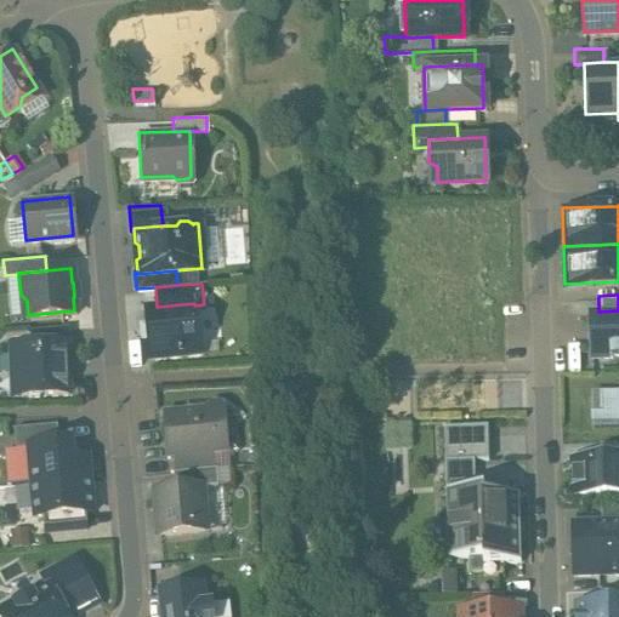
[(157,307),(145,308),(148,356),(198,352),(194,306),(194,303),(157,307)]
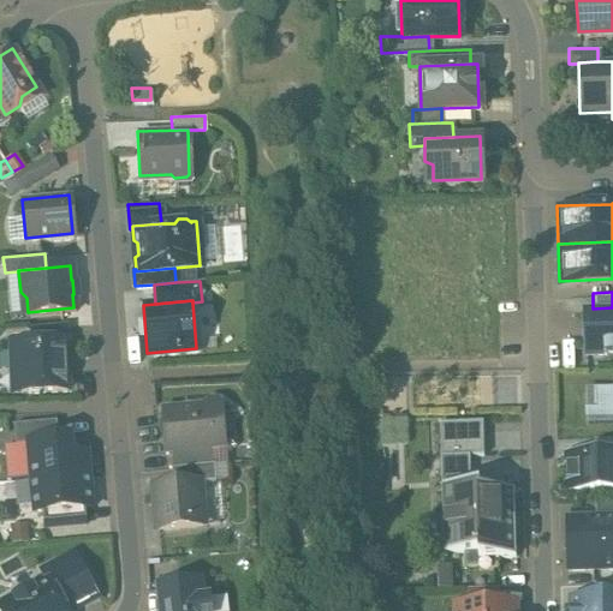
[(612,307),(593,309),(583,309),(584,352),(612,351),(612,307)]
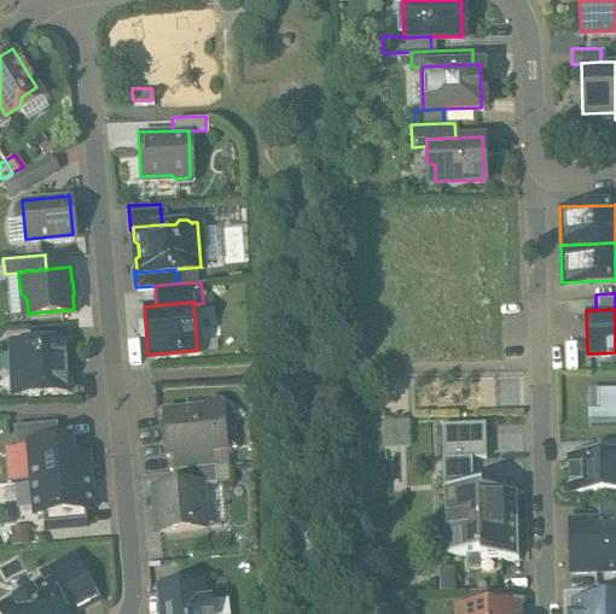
[(67,325),(23,328),(24,343),(64,341),(65,343),(67,343),(67,325)]
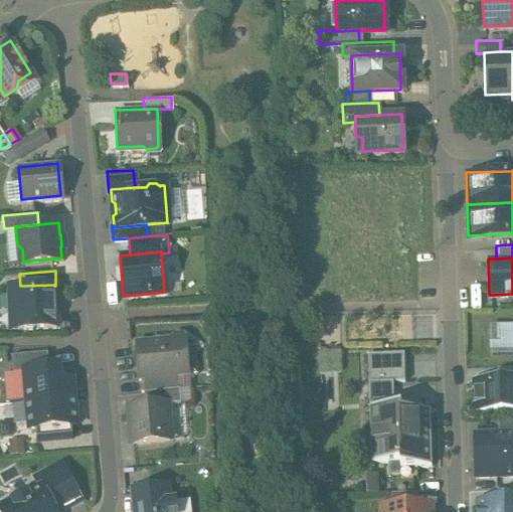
[(20,286),(13,287),(8,293),(8,309),(14,314),(15,326),(21,326),(25,329),(31,329),(34,325),(55,325),(54,286),(53,285),(20,286)]
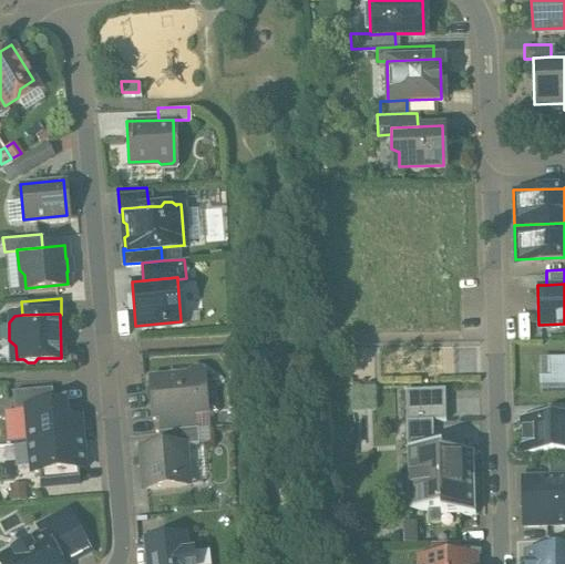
[(564,355),(538,356),(540,388),(564,387),(564,355)]
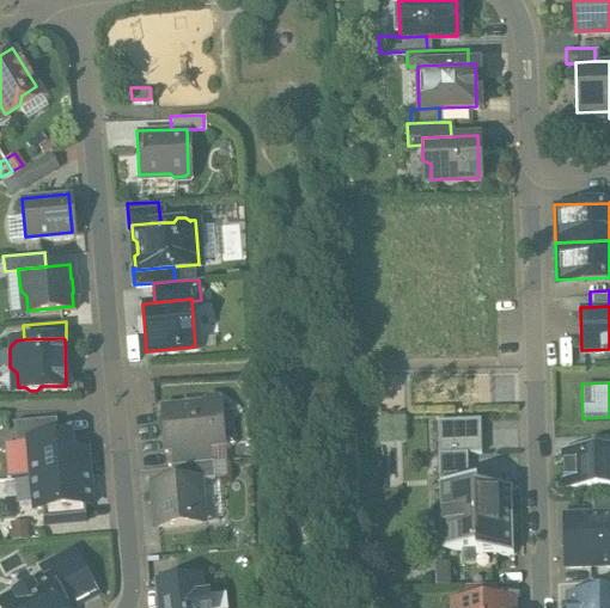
[(202,403),(159,406),(163,449),(170,449),(206,446),(218,444),(215,413),(220,409),(219,401),(213,397),(206,398),(202,403)]
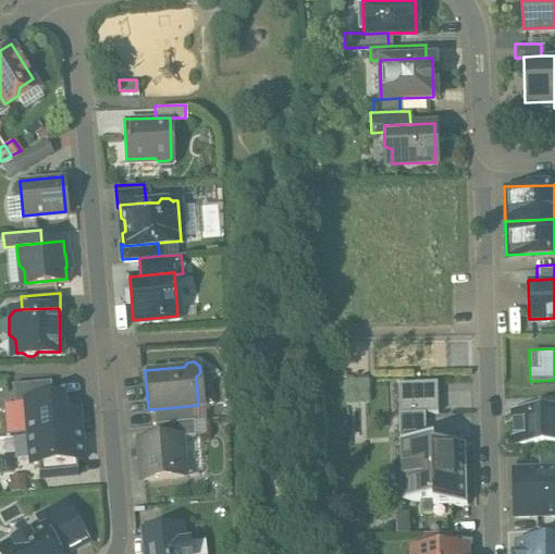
[(51,397),(49,380),(11,383),(12,402),(23,401),(23,399),(51,397)]
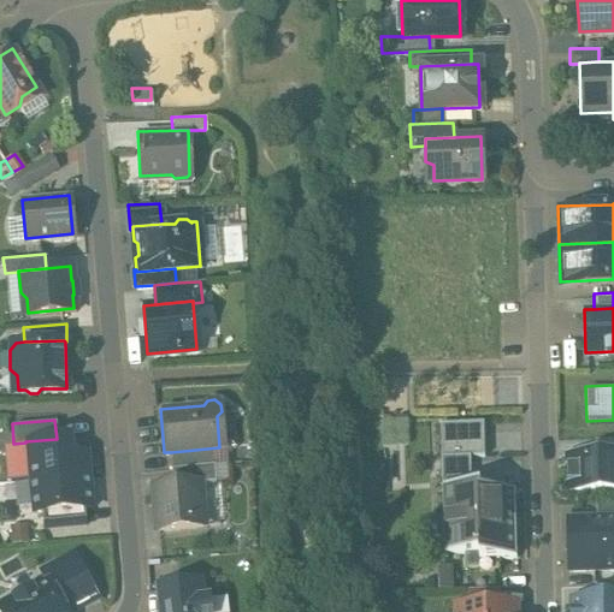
[(438,422),(440,456),(468,455),(482,455),(480,421),(438,422)]
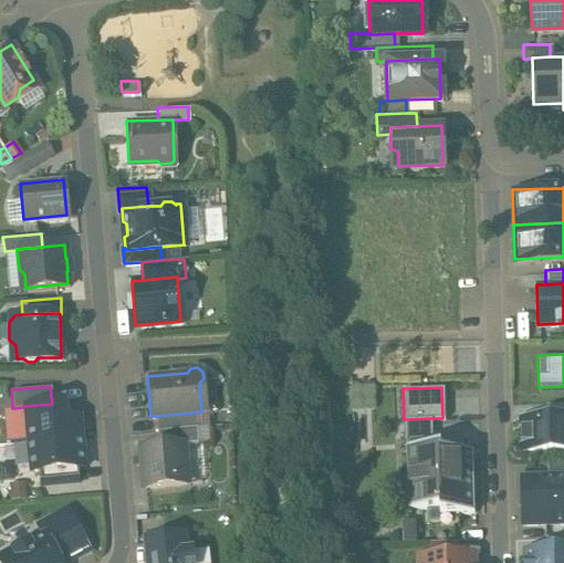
[(52,404),(23,406),(23,407),(27,441),(81,437),(80,417),(64,418),(63,403),(52,404)]
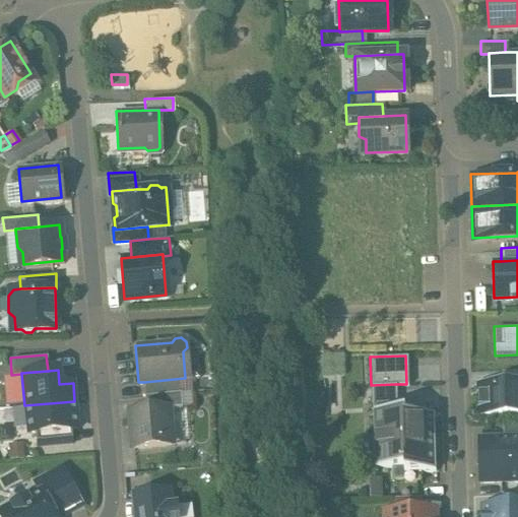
[(517,370),(501,371),(493,383),(517,382),(517,370)]
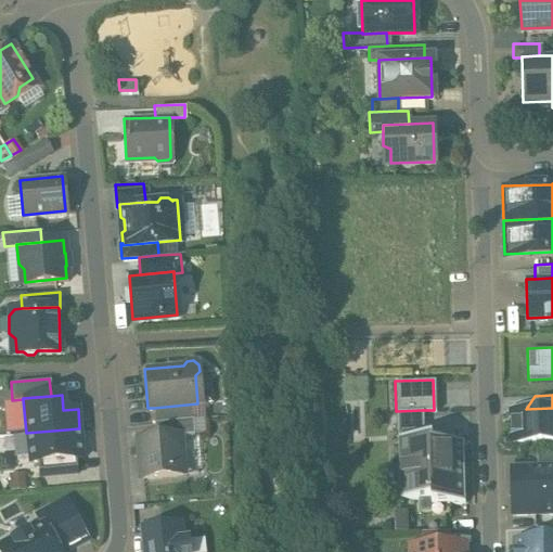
[(187,405),(154,408),(155,422),(188,419),(187,405)]
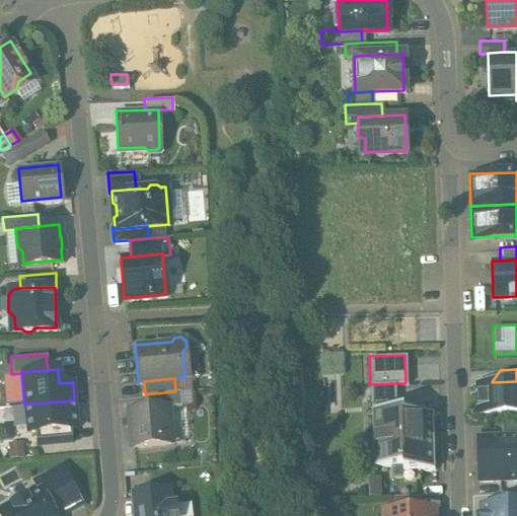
[(516,381),(492,382),(475,383),(475,412),(516,411),(516,381)]
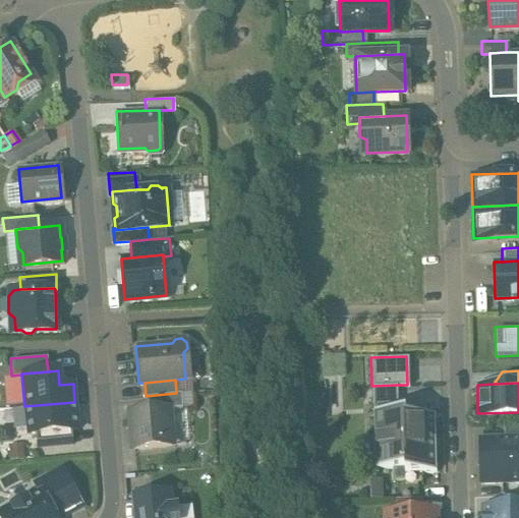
[(396,385),(371,386),(372,410),(397,409),(396,385)]
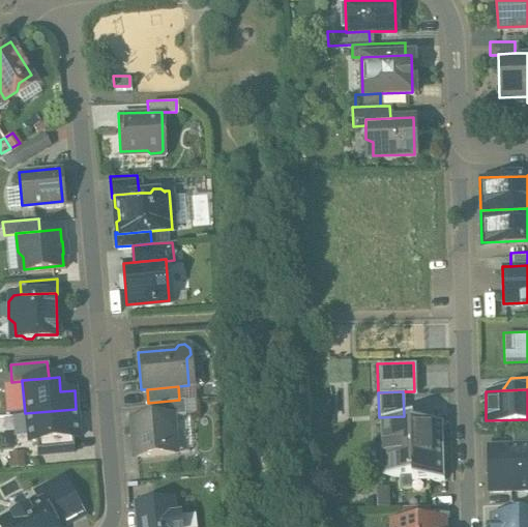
[(148,403),(147,403),(148,417),(170,415),(170,416),(184,414),(183,400),(148,403)]
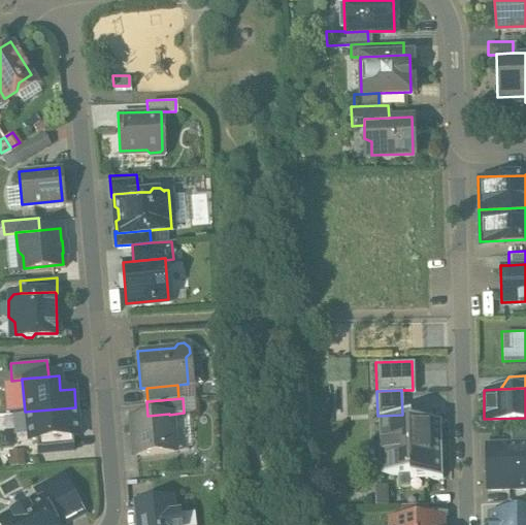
[(75,407),(25,412),(27,438),(35,437),(71,434),(78,433),(75,407)]
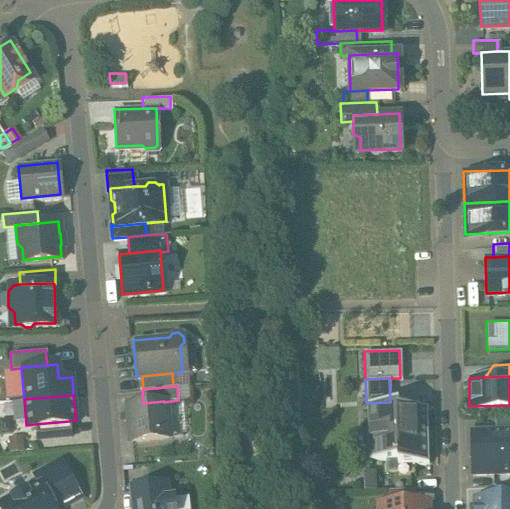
[(143,403),(127,404),(130,440),(167,436),(164,402),(164,401),(143,403)]
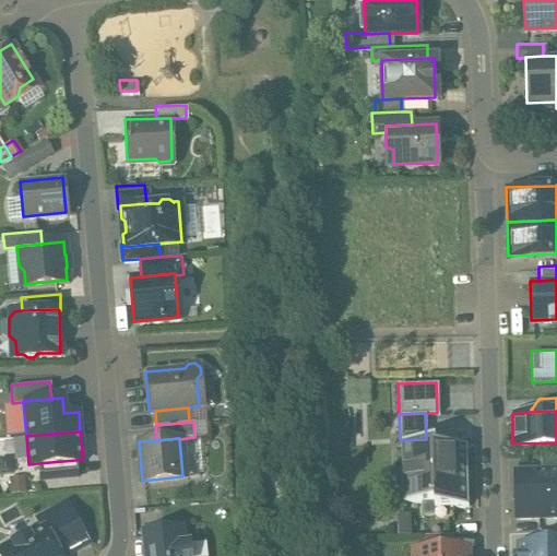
[(426,439),(400,440),(401,501),(433,500),(433,506),(466,505),(465,445),(434,445),(434,439),(426,439)]
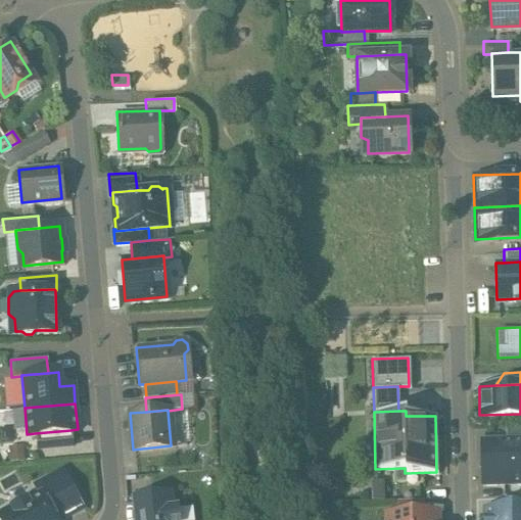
[(520,426),(504,427),(505,439),(520,438),(520,426)]
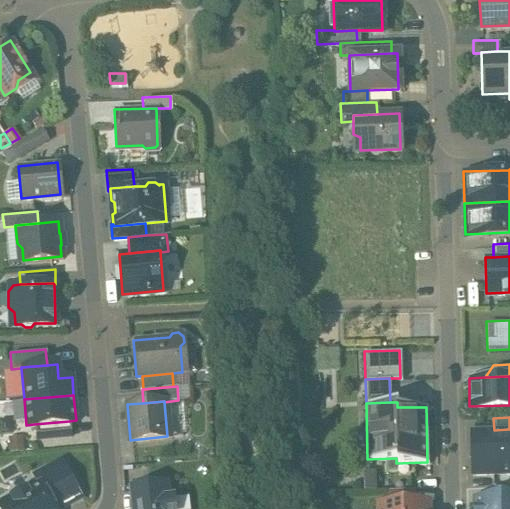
[(69,421),(34,424),(35,438),(70,434),(69,421)]
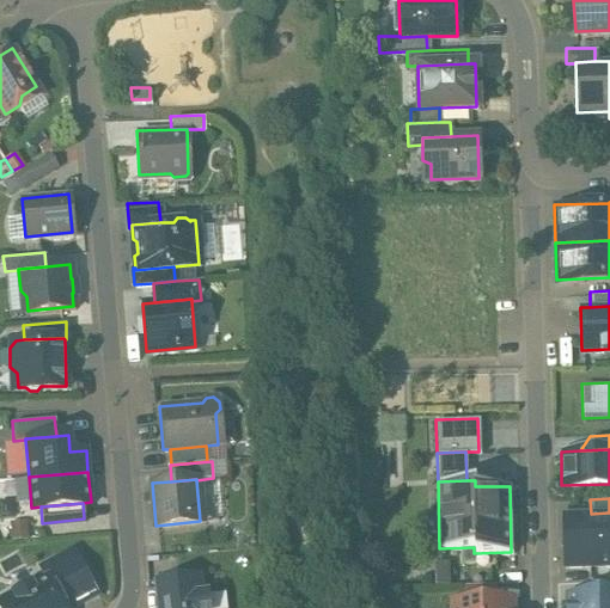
[(609,513),(591,514),(562,515),(563,565),(609,563),(609,513)]
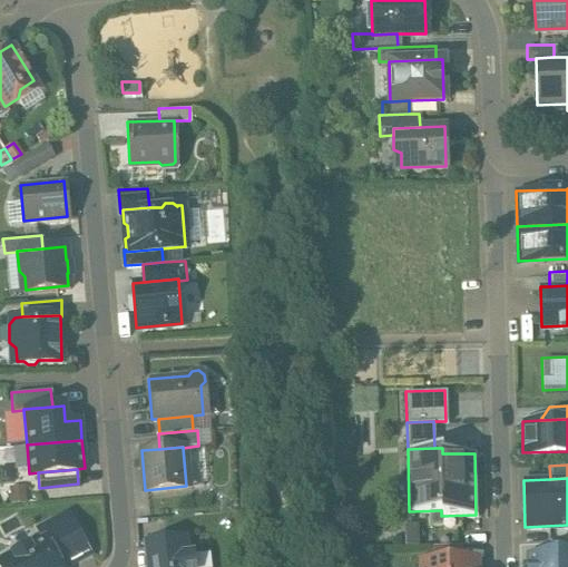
[(67,514),(38,529),(41,536),(43,536),(60,566),(88,553),(67,514)]
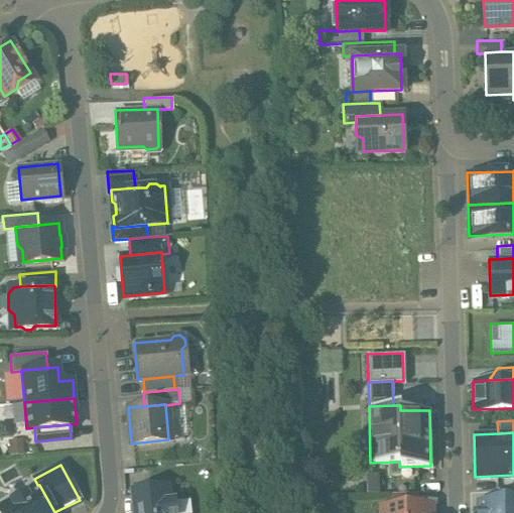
[(377,475),(365,475),(365,489),(376,489),(376,493),(377,493),(377,475)]
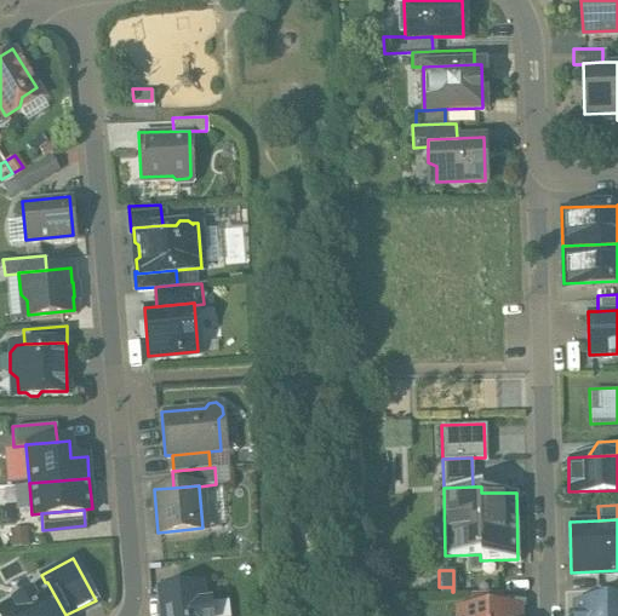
[(45,582),(0,608),(0,615),(66,615),(47,582),(45,582)]
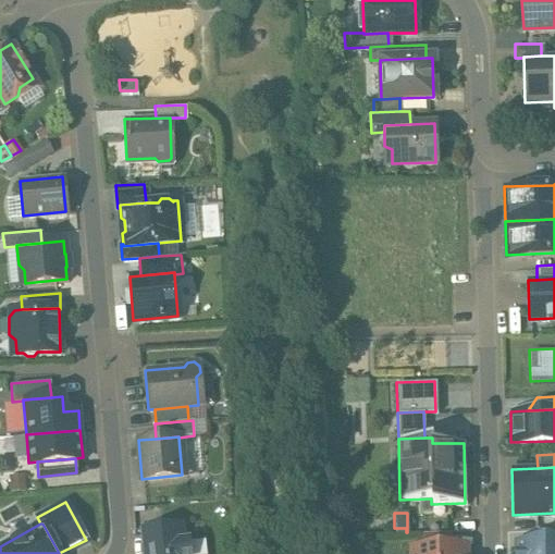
[(179,526),(142,530),(144,553),(188,553),(187,541),(181,542),(179,526)]
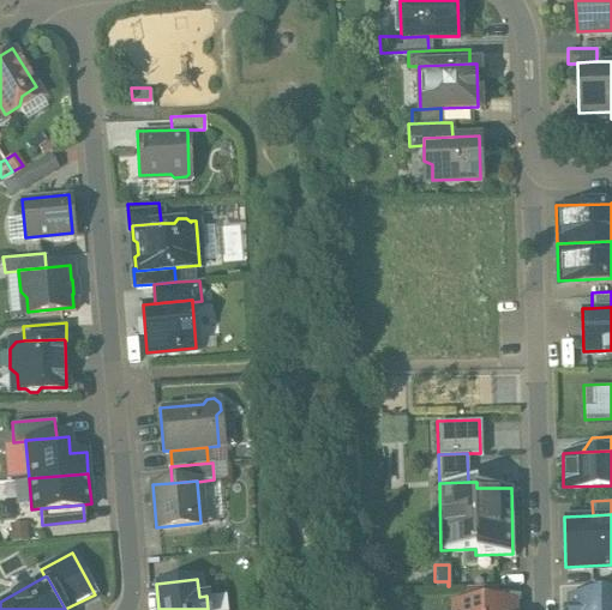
[(497,585),(463,586),(463,603),(497,602),(497,585)]
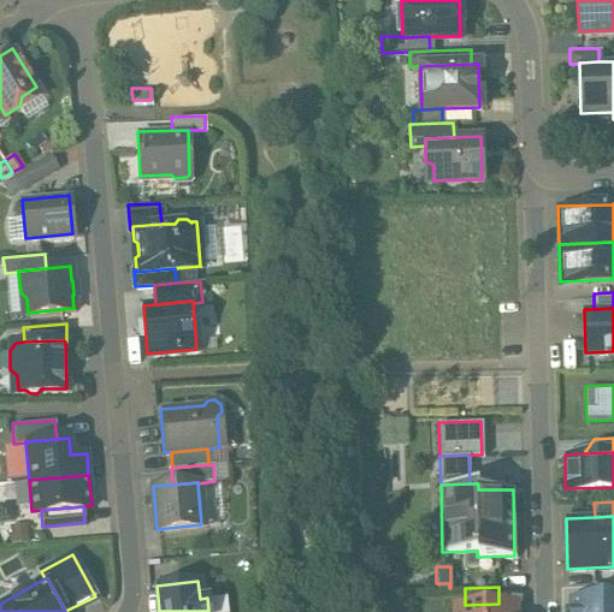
[(613,611),(613,596),(612,596),(568,598),(568,611),(613,611)]
